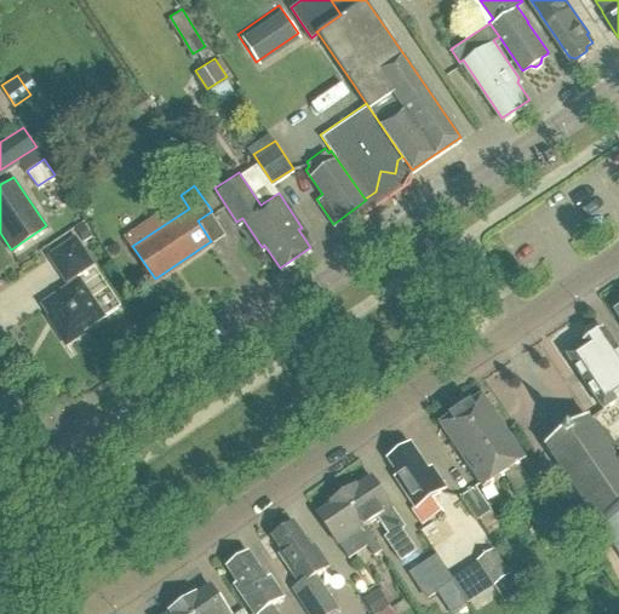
[(79,276),(75,273),(92,262),(74,235),(49,253),(68,283),(41,302),(56,323),(53,325),(66,343),(84,330),(82,327),(103,314),(79,276)]
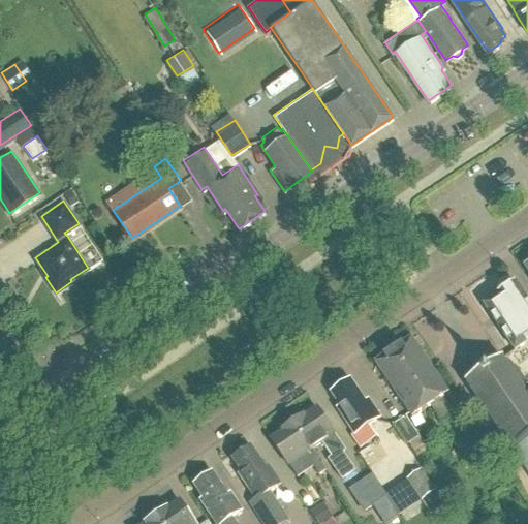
[(469,283),(480,300),(496,289),(492,283),(499,278),(492,268),(469,283)]
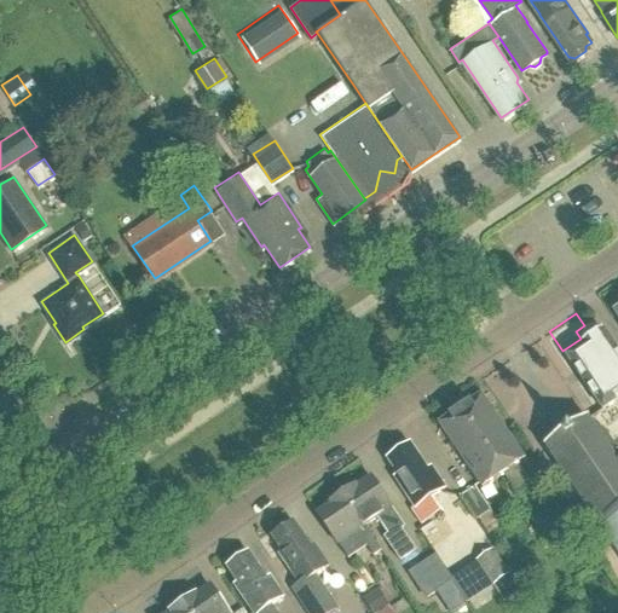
[(600,329),(599,328),(598,327),(595,327),(593,327),(591,327),(590,327),(588,328),(585,330),(585,331),(584,333),(584,335),(583,336),(584,337),(584,340),(565,352),(602,406),(617,395),(617,351),(602,328),(600,329)]
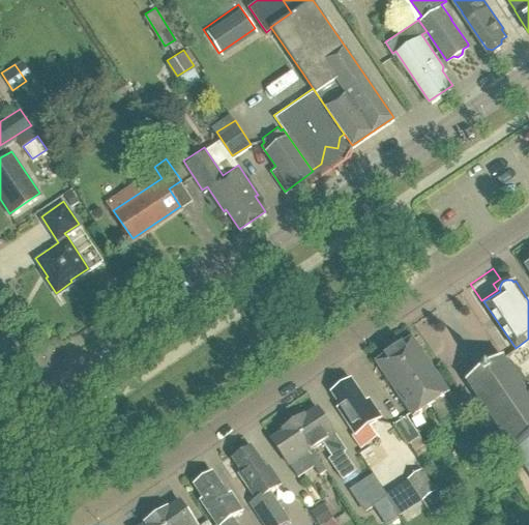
[(414,344),(409,337),(394,347),(375,360),(413,415),(431,404),(442,420),(454,412),(443,396),(449,391),(416,343),(414,344)]
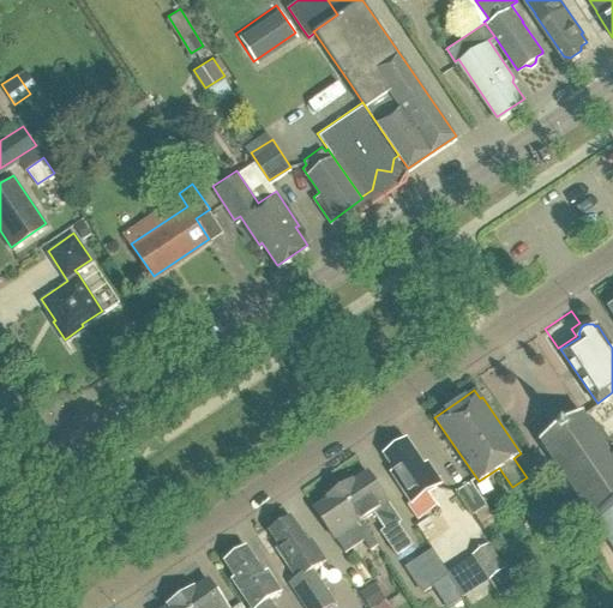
[(612,455),(583,410),(539,440),(593,521),(595,518),(612,543),(612,455)]
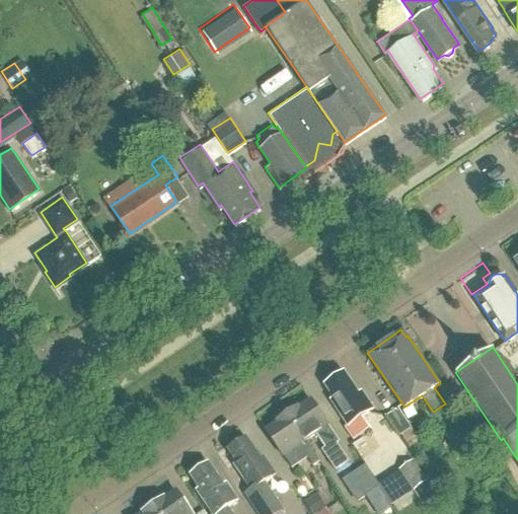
[(353,437),(368,427),(360,415),(371,407),(360,389),(357,391),(343,370),(324,382),(334,395),(330,397),(343,417),(347,423),(344,425),(353,437)]
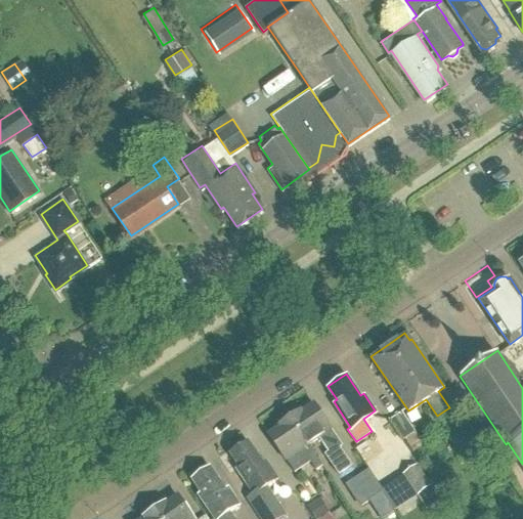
[(289,416),(308,443),(318,436),(328,449),(324,451),(337,471),(350,463),(337,444),(340,442),(330,427),(330,426),(312,400),(301,407),(289,416)]
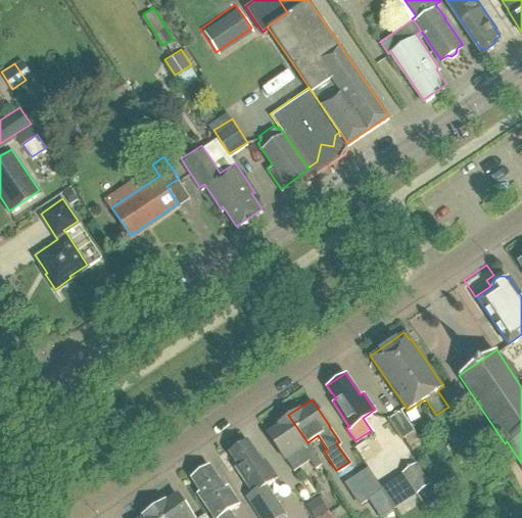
[(389,416),(402,435),(414,428),(400,409),(389,416)]
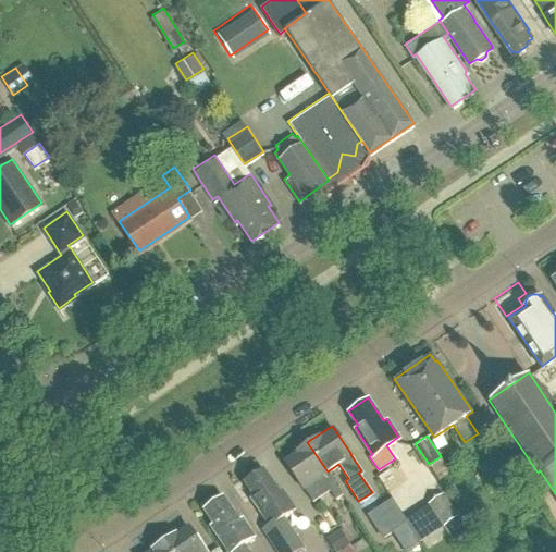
[(328,471),(307,442),(295,450),(296,451),(284,458),(312,500),(324,492),(330,489),(335,499),(343,494),(328,471)]
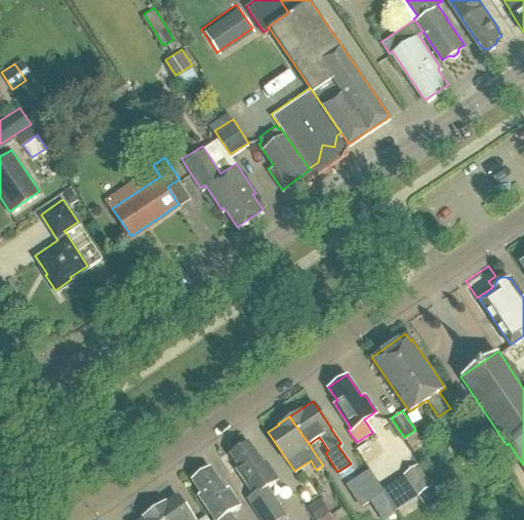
[(263,463),(248,441),(230,452),(239,466),(236,468),(253,493),(247,496),(263,519),(276,519),(286,514),(267,485),(278,478),(266,461),(263,463)]
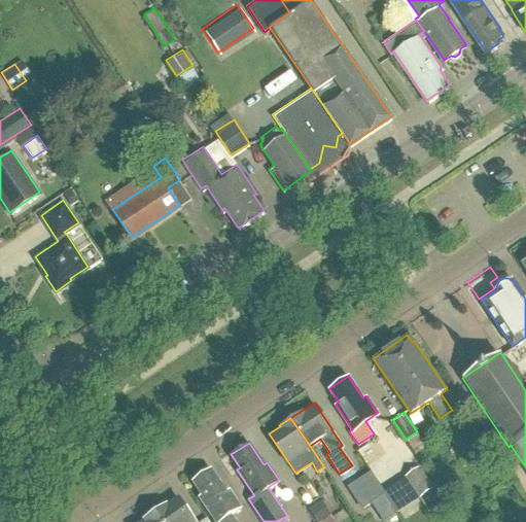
[(420,465),(405,476),(419,495),(433,485),(420,465)]
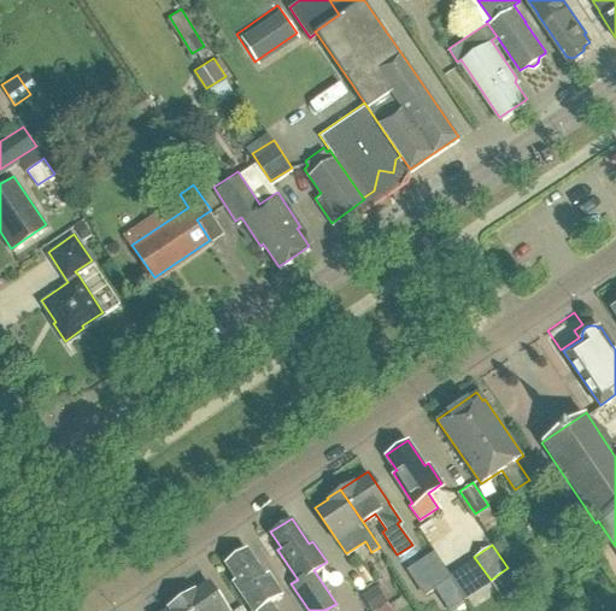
[(264,574),(247,548),(226,563),(236,577),(233,580),(252,609),(250,610),(276,610),(269,600),(281,592),(268,571),(264,574)]
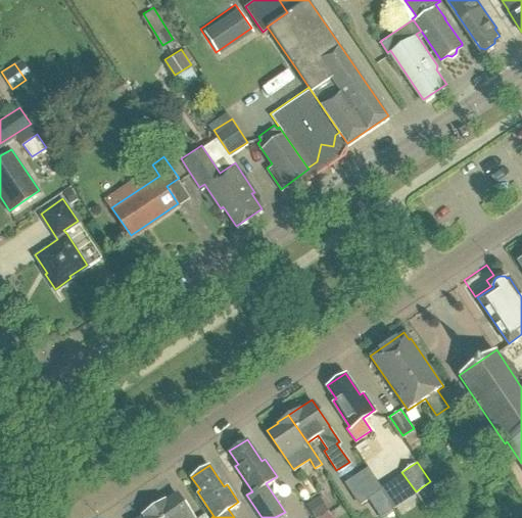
[(360,501),(382,485),(369,465),(346,480),(360,501)]
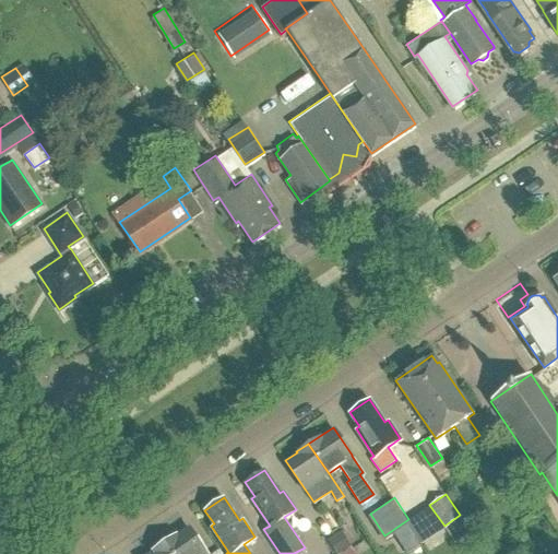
[(407,523),(393,532),(408,553),(422,545),(407,523)]
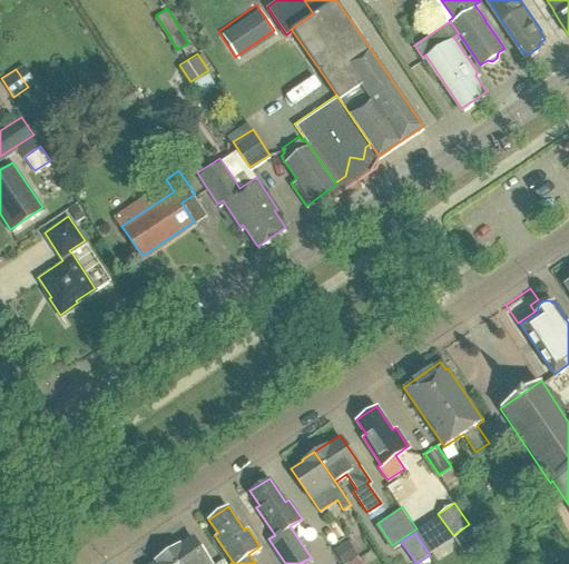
[(166,551),(175,563),(212,563),(192,534),(179,543),(179,542),(166,551)]
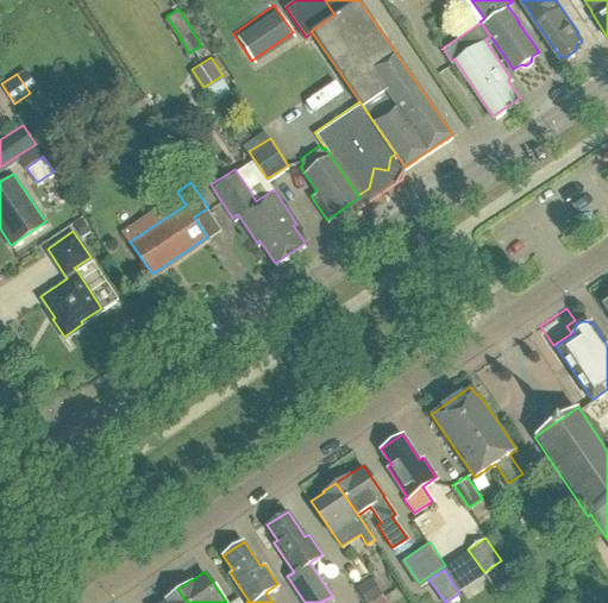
[(371,602),(390,602),(371,573),(358,583),(371,602)]
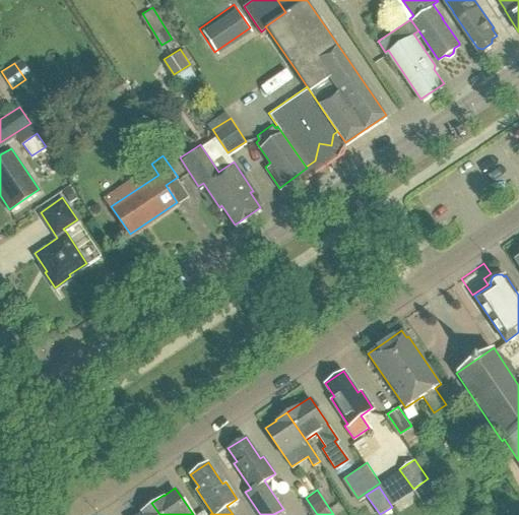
[(159,514),(151,503),(140,510),(141,511),(134,514),(159,514)]
